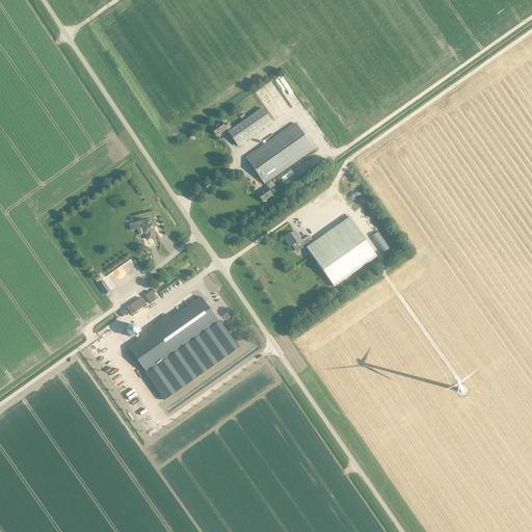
[(270,82),(265,86),(275,99),(281,95),(270,82)]
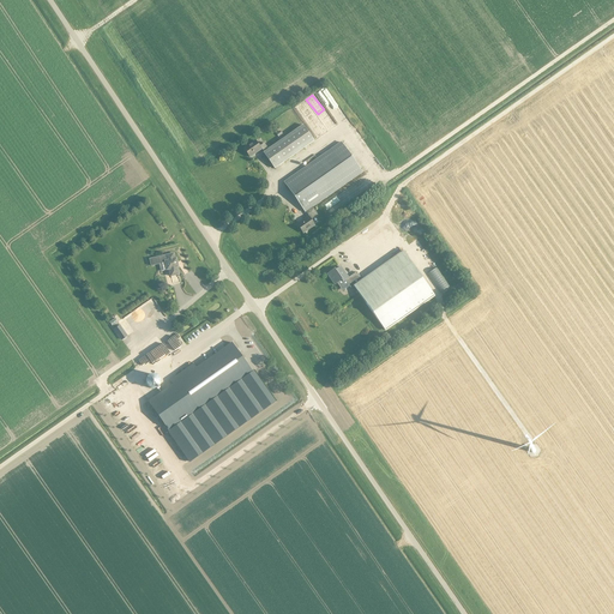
[(269,149),(264,152),(275,169),(314,142),(302,125),(269,149)]
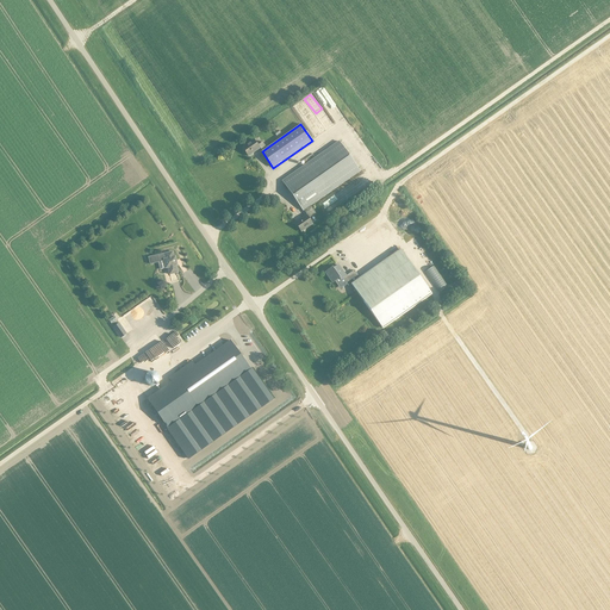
[(244,153),(246,154),(248,156),(260,148),(262,151),(267,148),(262,142),(257,145),(254,139),(242,148),(244,151),(244,153)]
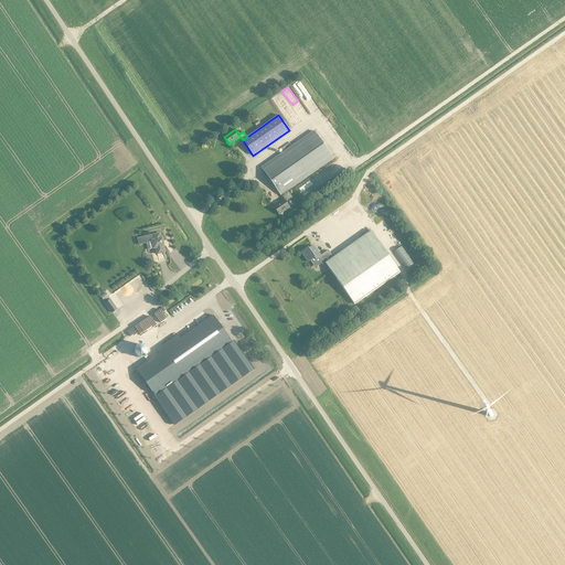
[(262,168),(280,195),(281,195),(288,191),(333,159),(313,131),(262,168)]
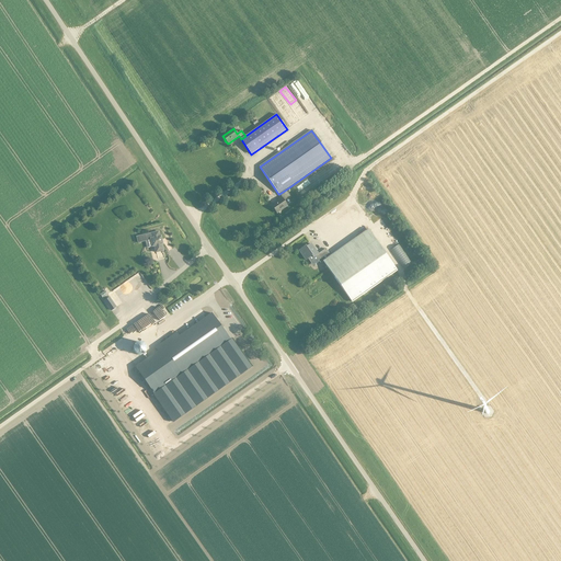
[(273,210),(275,210),(277,214),(287,206),(284,201),(290,196),(286,190),(279,194),(283,197),(272,205),(273,208),(273,210)]
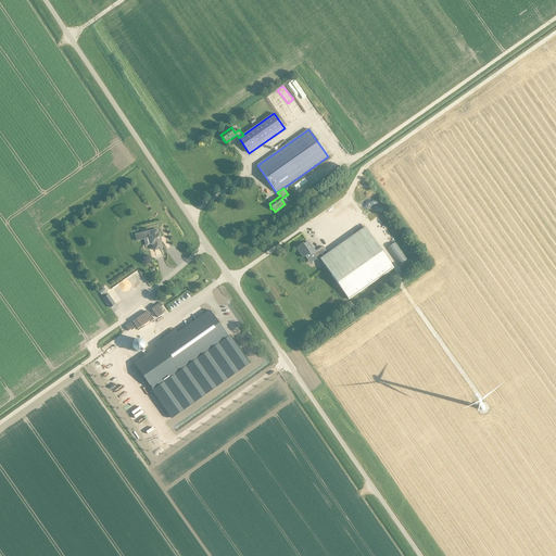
[(393,267),(365,227),(328,254),(320,260),(348,299),(393,267)]
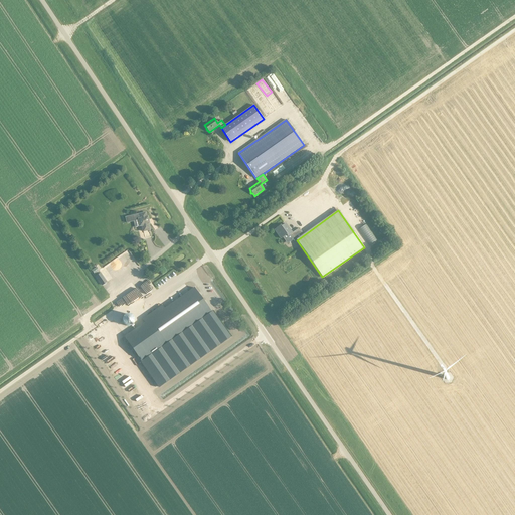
[(142,226),(143,231),(150,230),(148,224),(149,224),(148,217),(147,217),(145,213),(139,214),(140,219),(139,219),(140,226),(142,226)]
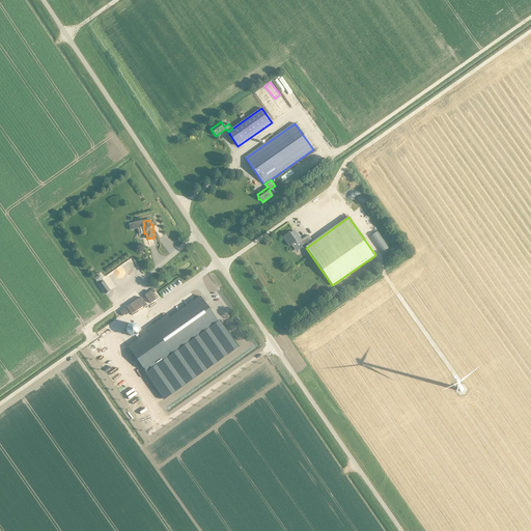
[(284,236),(290,246),(296,243),(297,244),(299,243),(303,249),(306,248),(313,243),(308,235),(301,241),(295,230),(289,234),(289,233),(284,236)]
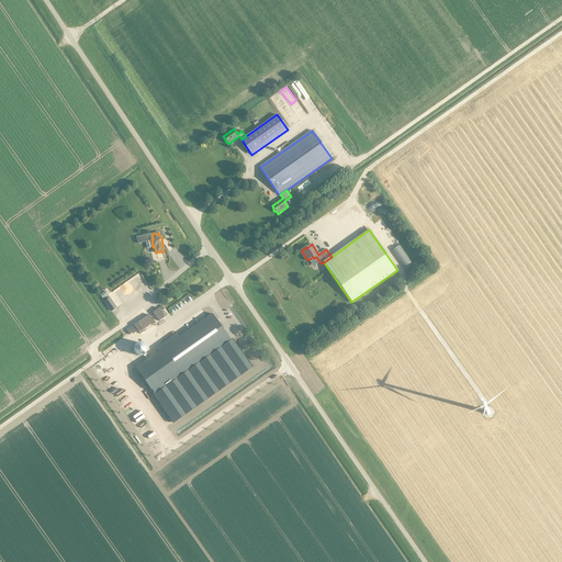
[(110,299),(105,302),(112,311),(116,308),(110,299)]
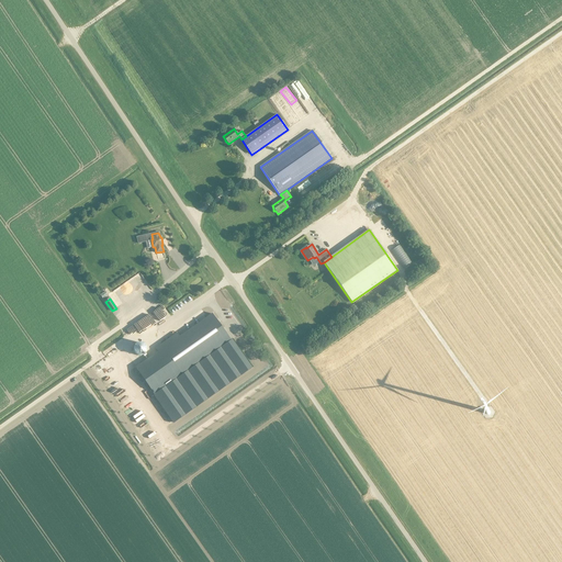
[(155,394),(154,395),(173,423),(251,368),(232,340),(231,340),(212,314),(136,368),(155,394)]
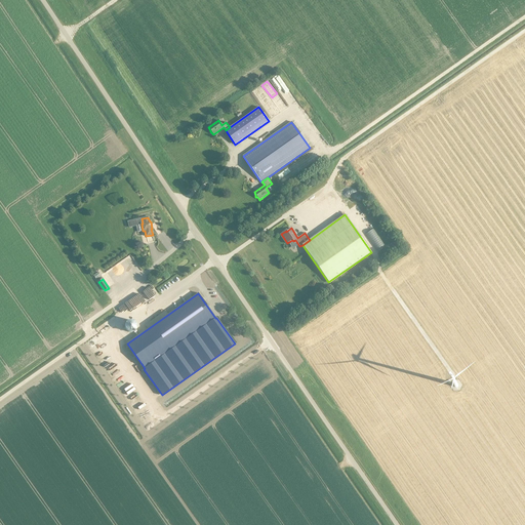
[(126,322),(126,323),(125,324),(125,325),(125,326),(125,327),(125,328),(125,329),(126,329),(126,330),(127,330),(128,331),(129,332),(130,332),(131,332),(132,332),(133,331),(134,331),(134,330),(135,330),(136,329),(136,328),(136,327),(136,326),(136,325),(136,324),(135,323),(135,322),(134,322),(134,321),(133,321),(132,321),(131,320),(130,320),(129,321),(128,321),(127,321),(127,322),(126,322)]
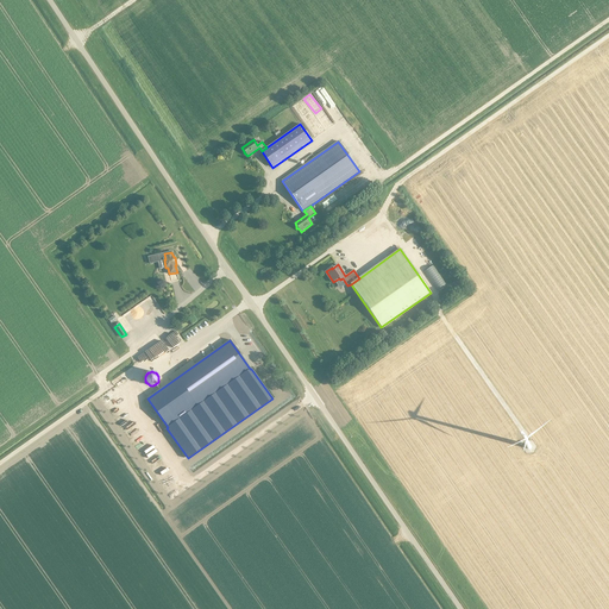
[(532,449),(520,429),(514,433),(515,435),(519,434),(528,451),(532,449)]
